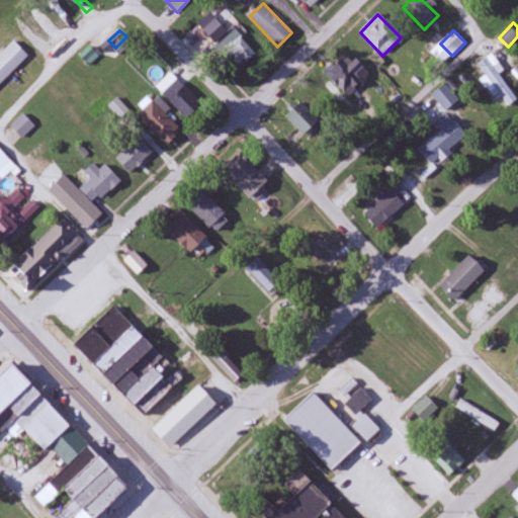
[(254,56),(241,36),(226,47),(239,66),(254,56)]
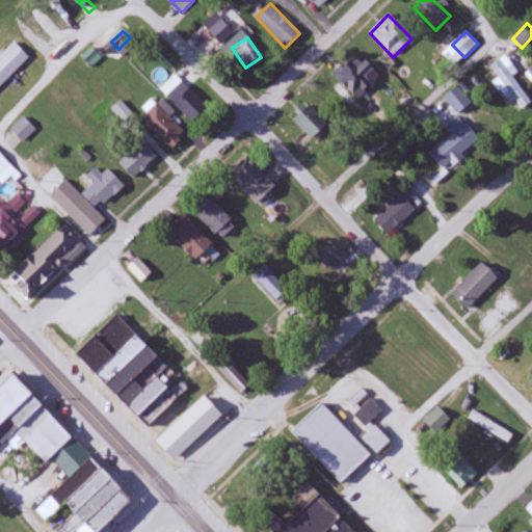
[(0,87),(30,57),(15,42),(0,56),(0,87)]
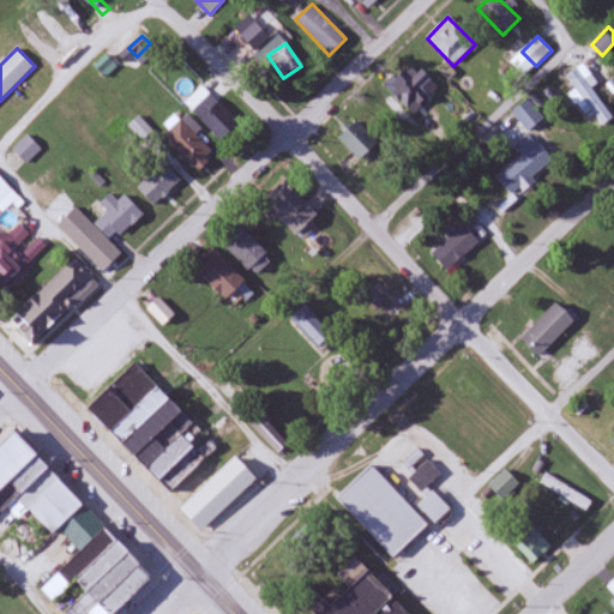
[(612,120),(582,66),(569,73),(599,127),(612,120)]
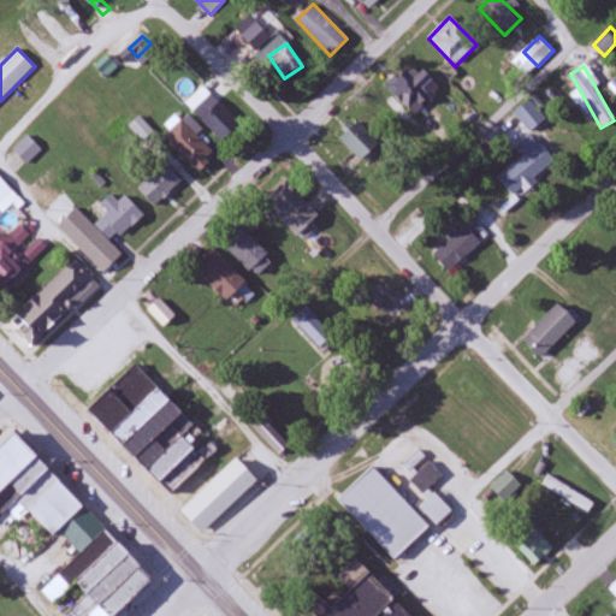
[(386,93),(419,113),(434,88),(402,67),(386,93)]
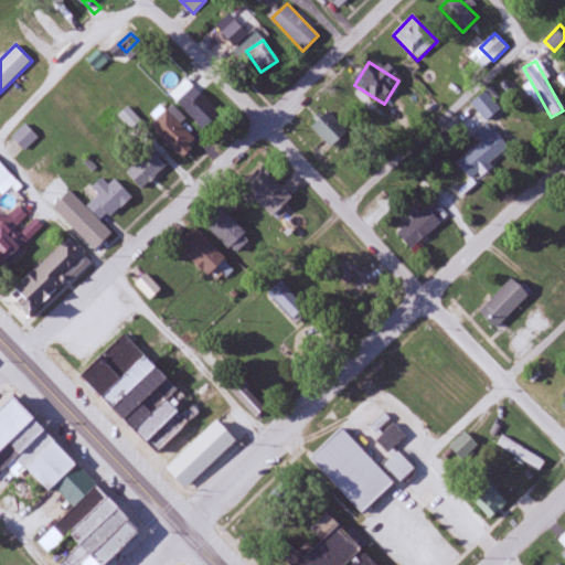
[(169,95),(204,129),(221,114),(185,78),(169,95)]
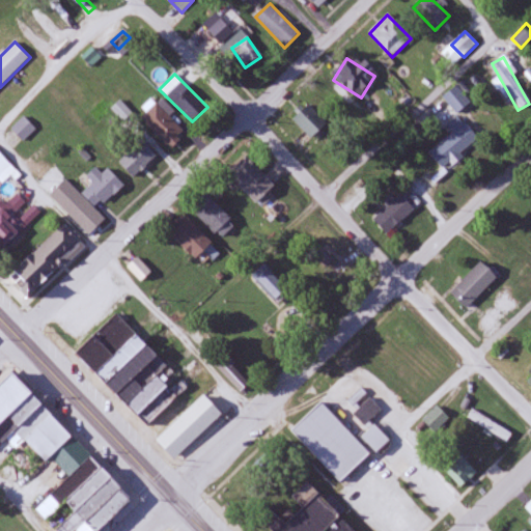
[(472,103),(455,84),(442,95),(458,114),(472,103)]
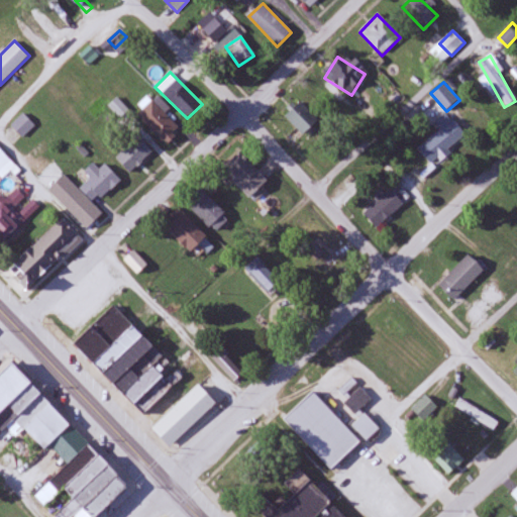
[(166,144),(181,129),(167,114),(171,110),(156,96),(136,115),(166,144)]
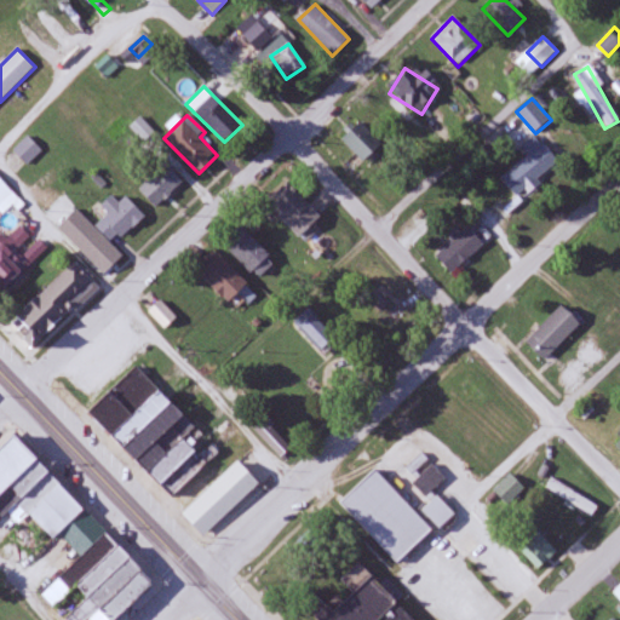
[(131,127),(145,143),(155,135),(141,119),(131,127)]
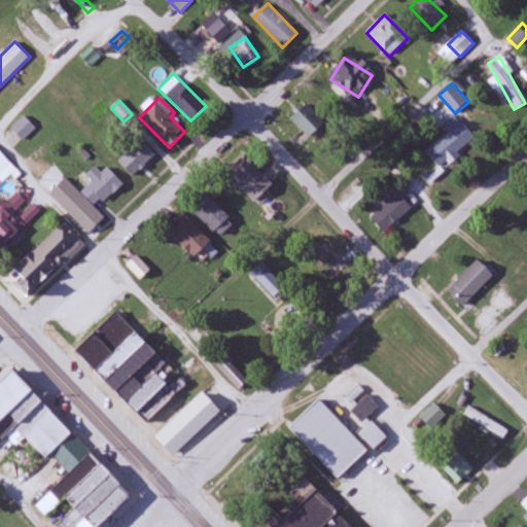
[(290,116),(311,140),(326,127),(306,103),(290,116)]
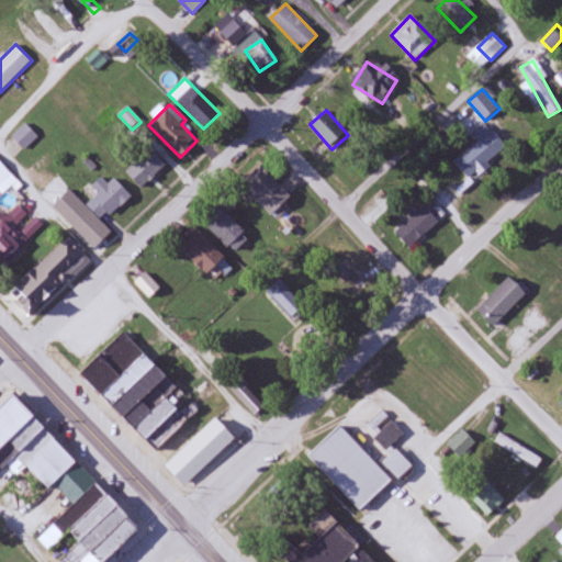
[(38,137),(26,124),(12,136),(24,150),(38,137)]
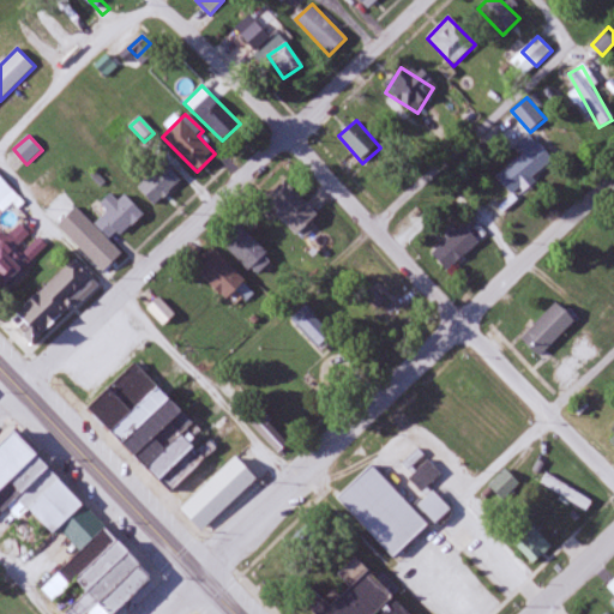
[(497,175),(512,197),(554,166),(534,138),(518,149),(523,156),(497,175)]
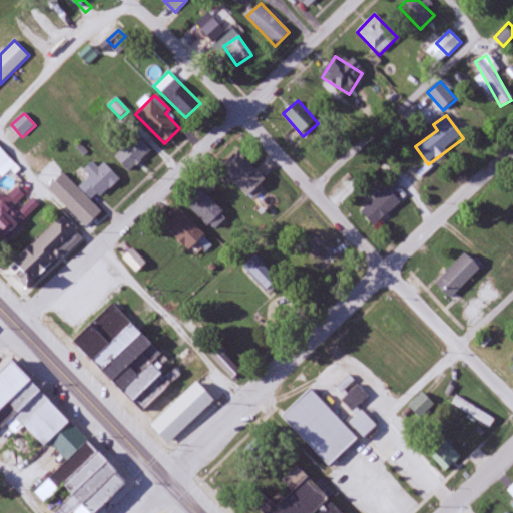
[(129,172),(151,151),(136,136),(115,158),(129,172)]
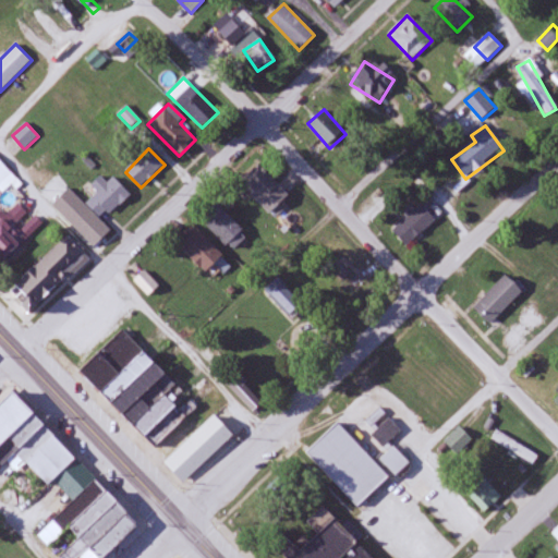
[(288,194),(257,165),(239,183),(270,213),(288,194)]
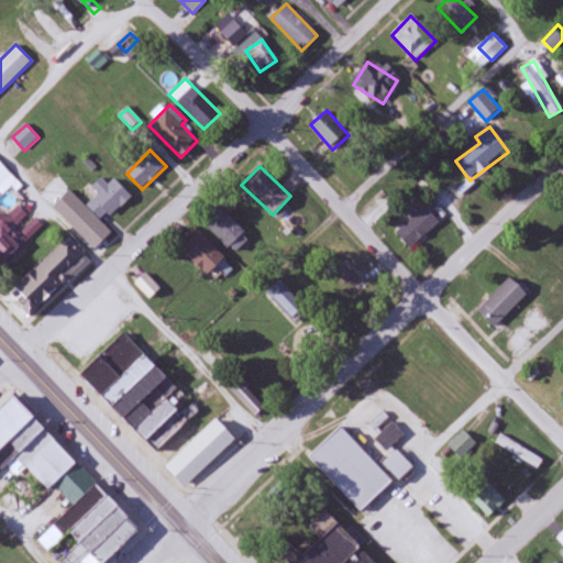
[(114,179),(108,185),(102,178),(91,188),(98,196),(86,207),(73,191),(54,209),(81,239),(130,195),(114,179)]
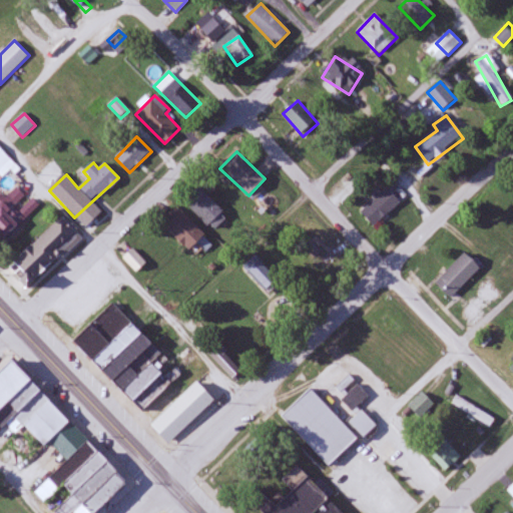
[(0,180),(8,173),(0,164),(0,180)]
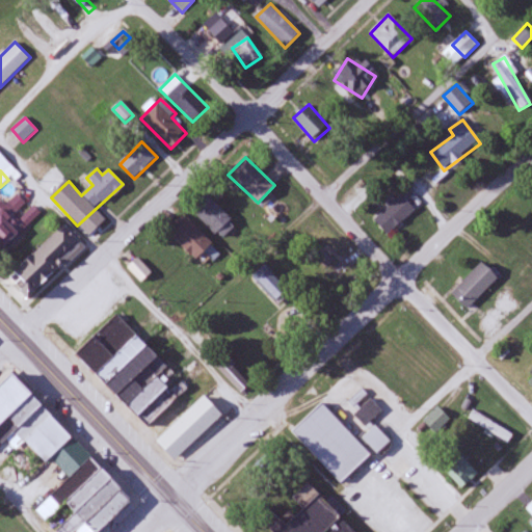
[(234,222),(207,194),(191,210),(217,238),(234,222)]
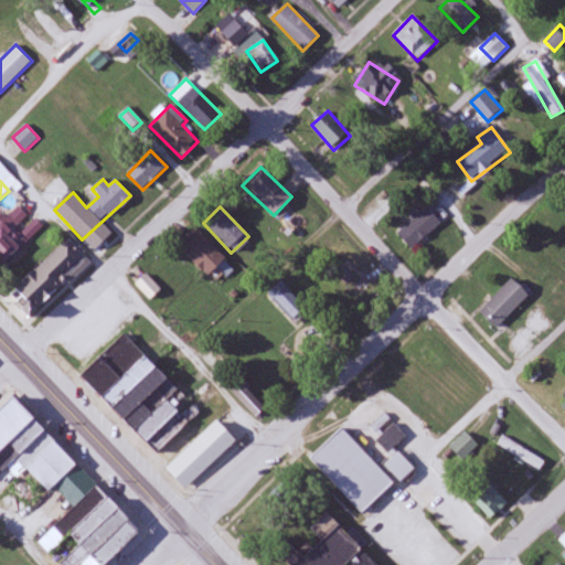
[(0,219),(0,266),(3,269),(44,228),(34,219),(28,225),(11,208),(0,219)]
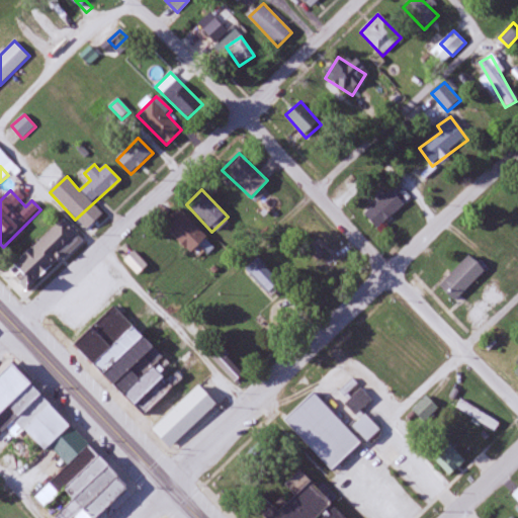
[(364,212),(375,228),(405,205),(393,191),(364,212)]
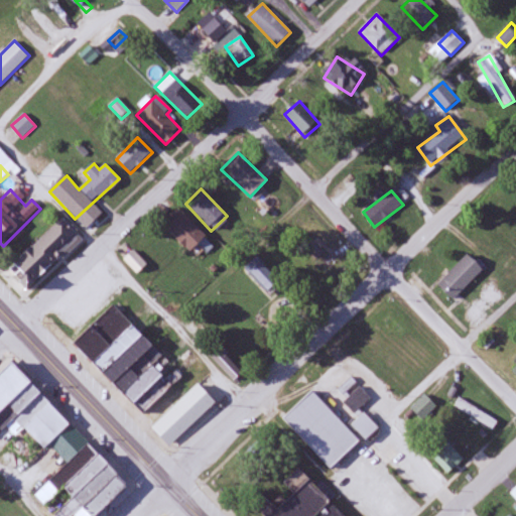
[(206,236),(180,211),(164,227),(189,252),(206,236)]
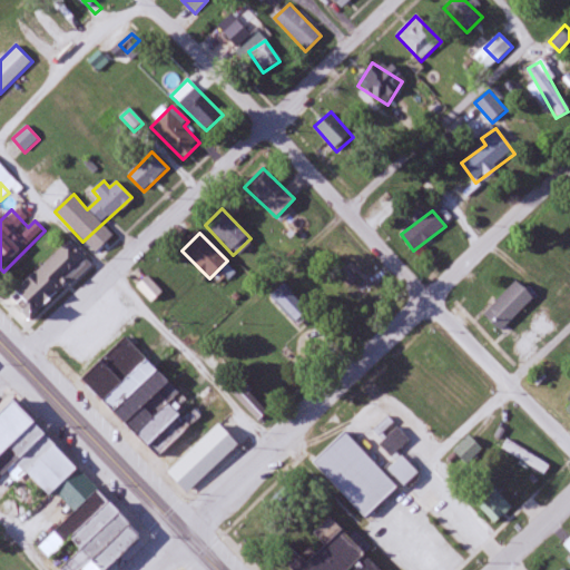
[(90,265),(68,242),(9,296),(31,318),(90,265)]
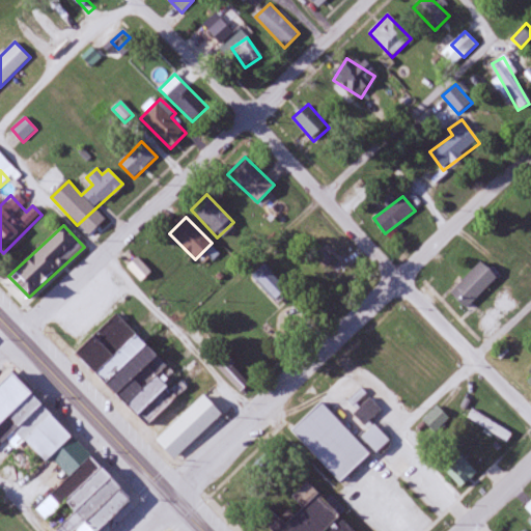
[(151,273),(138,257),(128,267),(141,281),(151,273)]
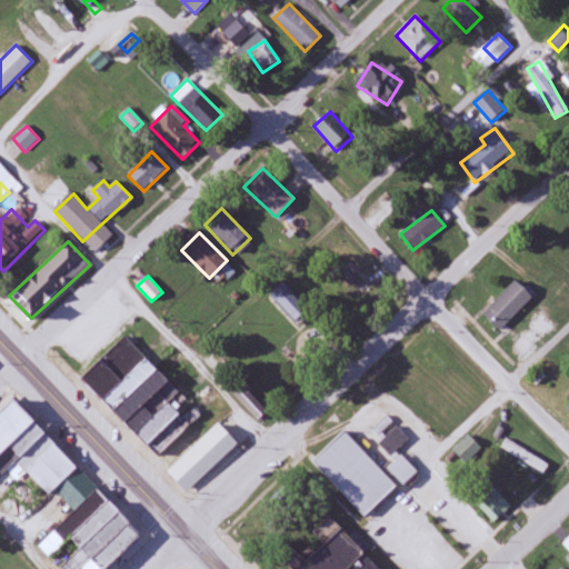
[(482,313),(499,331),(532,298),(515,281),(482,313)]
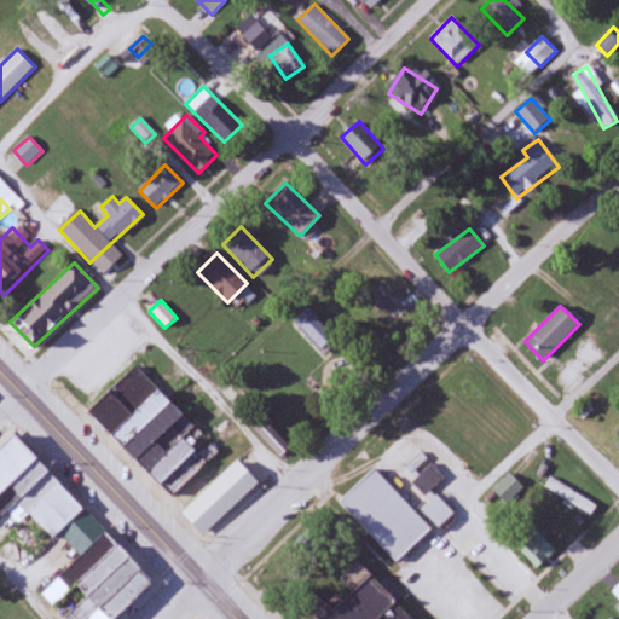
[(335,336),(311,310),(295,324),(319,351),(335,336)]
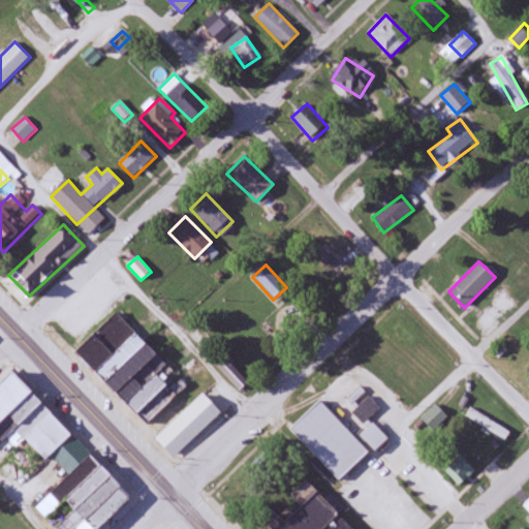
[(74,351),(174,458),(221,413),(203,394),(184,411),(173,399),(186,386),(181,380),(170,390),(156,374),(165,365),(116,312),(74,351)]
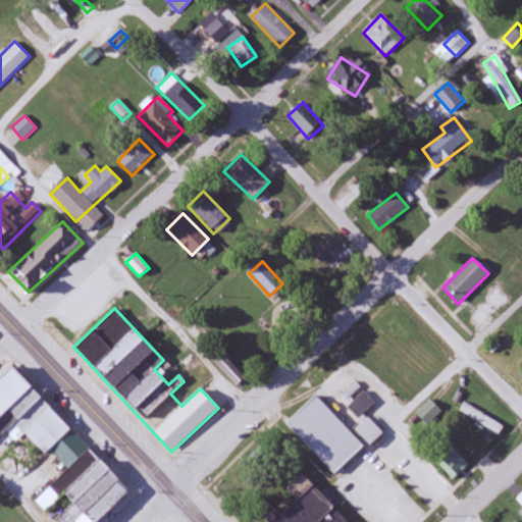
[(99,521),(131,491),(9,367),(0,375),(0,431),(11,444),(9,446),(31,468),(50,450),(68,469),(35,502),(47,515),(63,499),(70,506),(53,521),(99,521)]
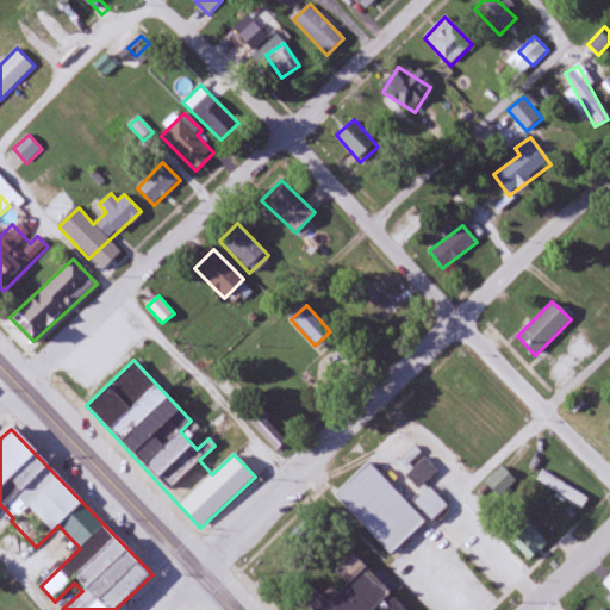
[(419,490),(439,472),(425,459),(406,478),(419,490)]
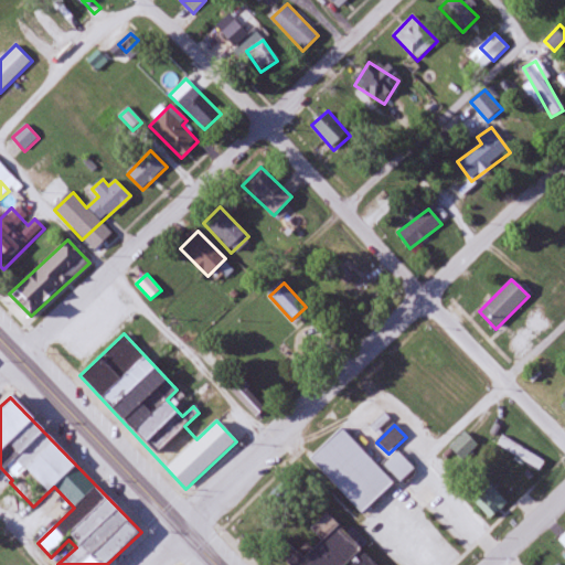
[(393,482),(341,428),(309,459),(361,513),(393,482)]
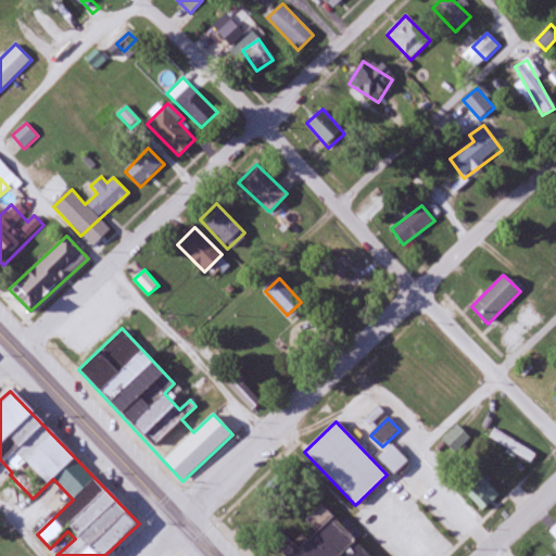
[(470,438),(455,427),(443,443),(458,454),(470,438)]
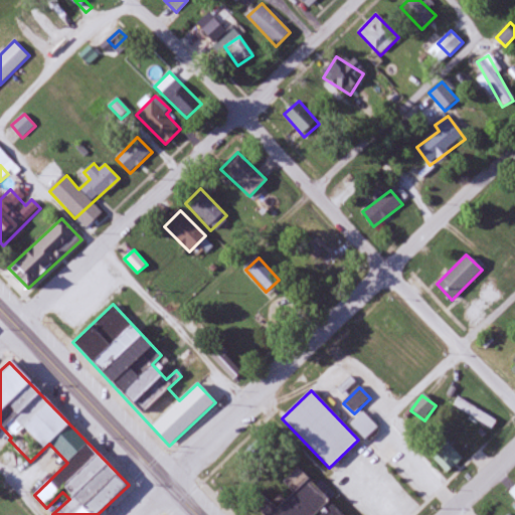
[(497,421),(460,398),(455,405),(492,428),(497,421)]
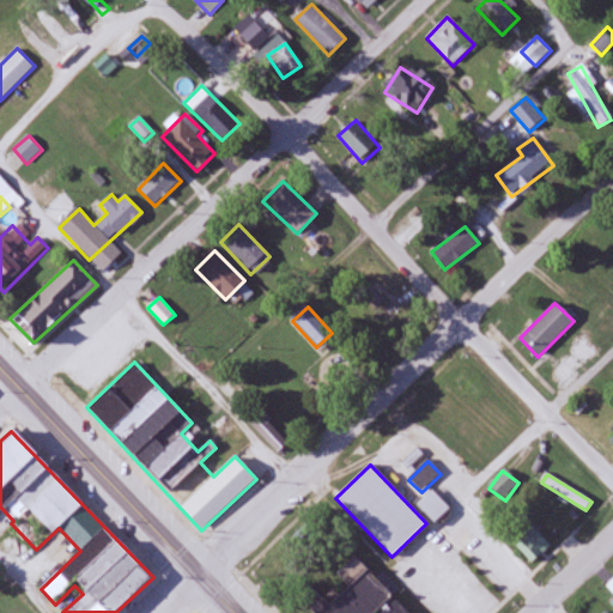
[(449,509),(431,491),(417,505),(435,523),(449,509)]
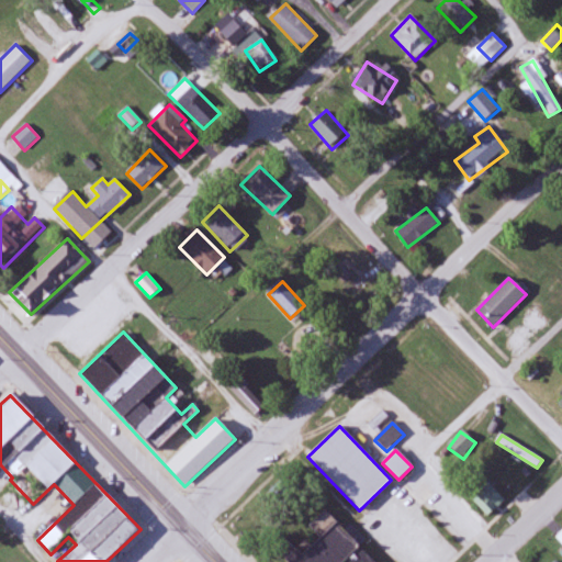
[(471,498),(489,516),(505,501),(486,482),(471,498)]
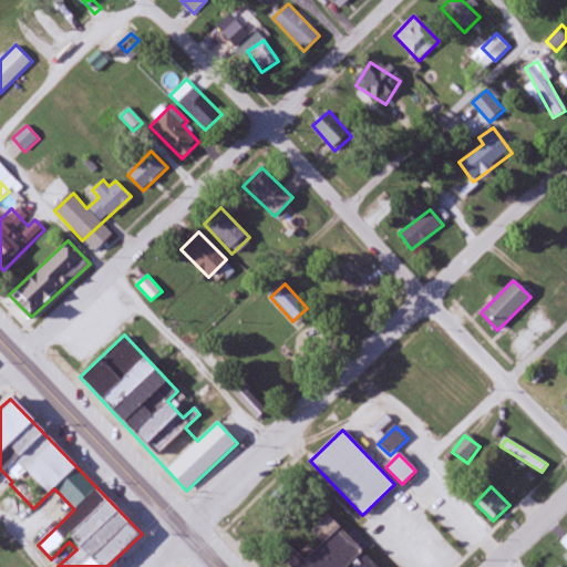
[(303,566),(349,525),(392,566),(303,566)]
